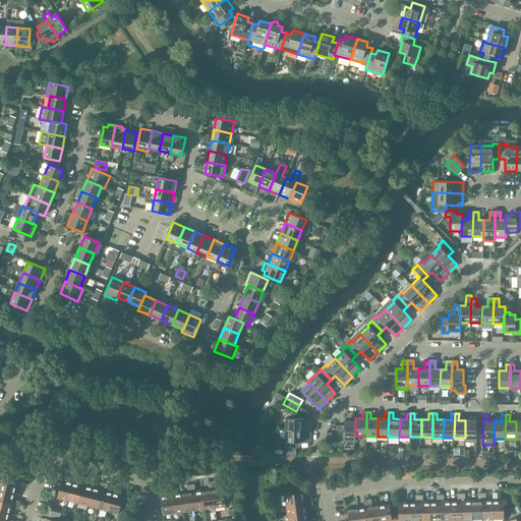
[(469,420),(465,420),(465,438),(476,438),(477,417),(469,417),(469,420)]
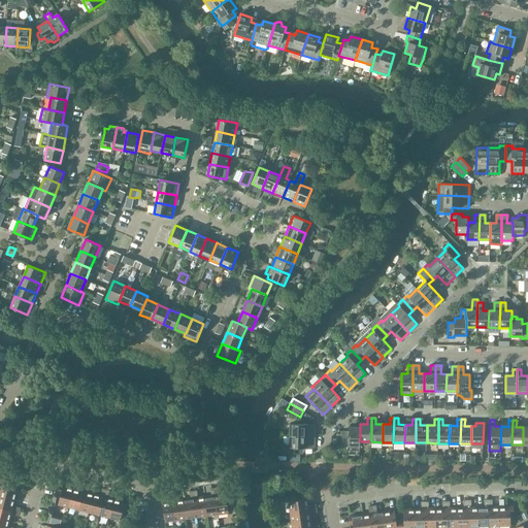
[(290,424),(290,436),(316,436),(316,425),(290,424)]
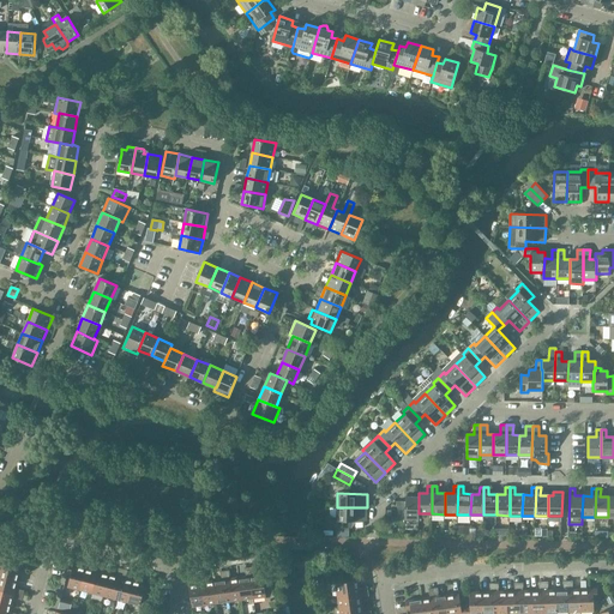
[(419,498),(405,498),(405,501),(398,501),(398,517),(405,518),(419,518),(419,513),(419,498)]
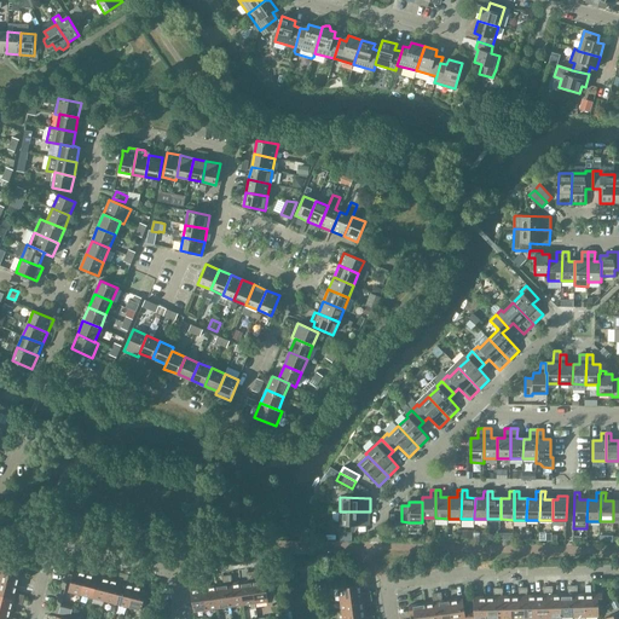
[(370,512),(340,512),(340,525),(337,525),(336,532),(354,532),(354,525),(369,526),(370,512)]
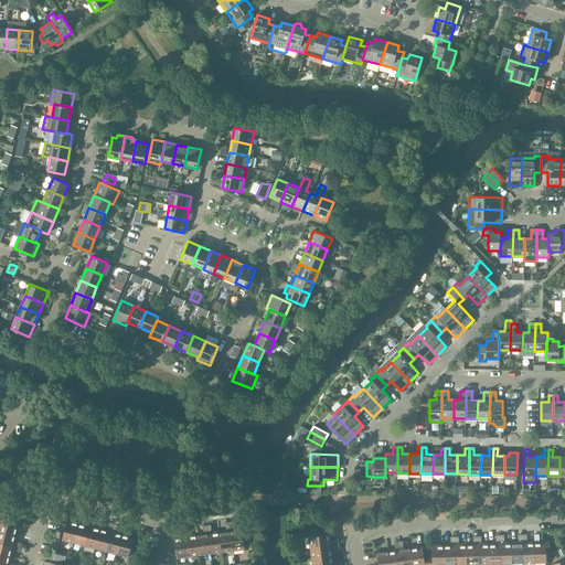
[(20,520),(11,518),(10,521),(0,519),(0,531),(17,535),(20,520)]
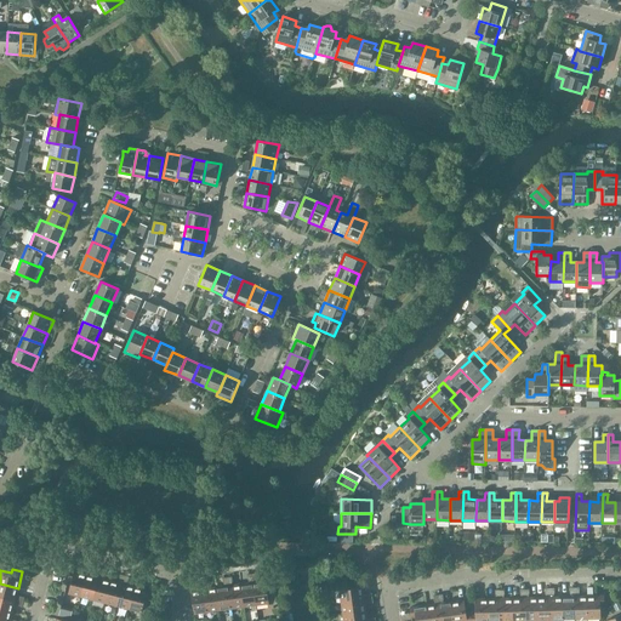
[(101,570),(96,569),(95,576),(86,575),(81,597),(93,600),(101,570)]
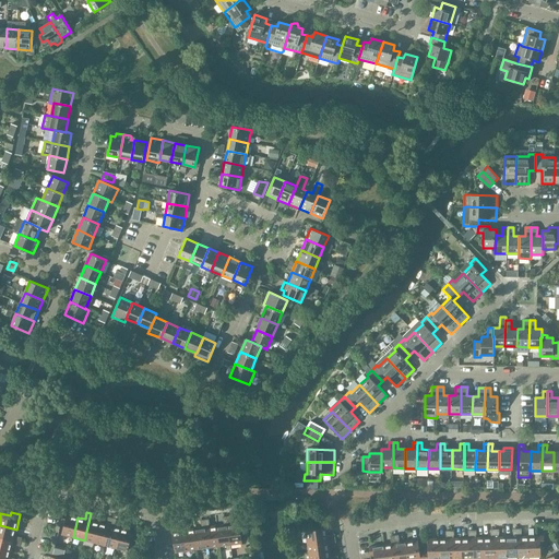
[(73,537),(78,518),(63,513),(61,523),(64,523),(61,535),(73,537)]
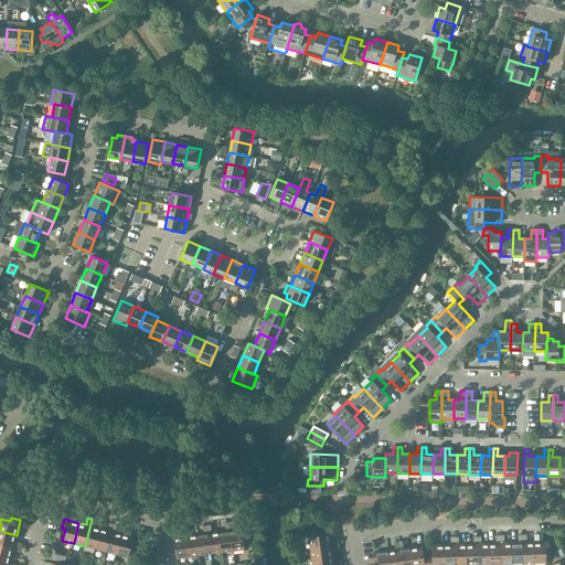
[(96,520),(92,519),(85,546),(95,548),(100,529),(94,526),(96,520)]
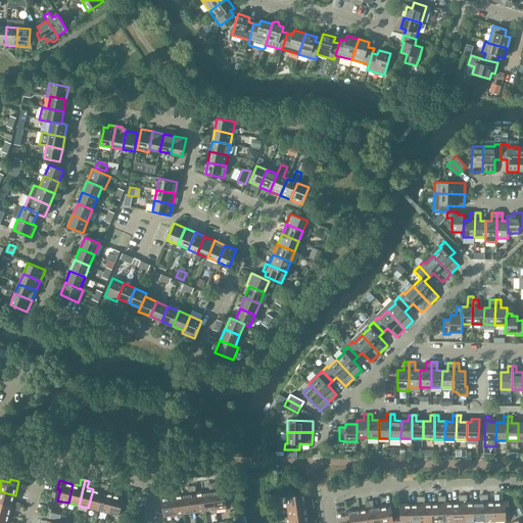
[(209,491),(202,492),(205,512),(216,510),(212,483),(208,484),(209,491)]
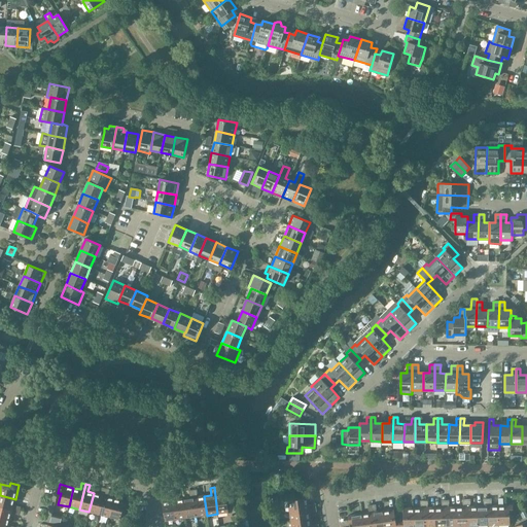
[(217,487),(214,487),(217,514),(229,513),(225,493),(218,494),(217,487)]
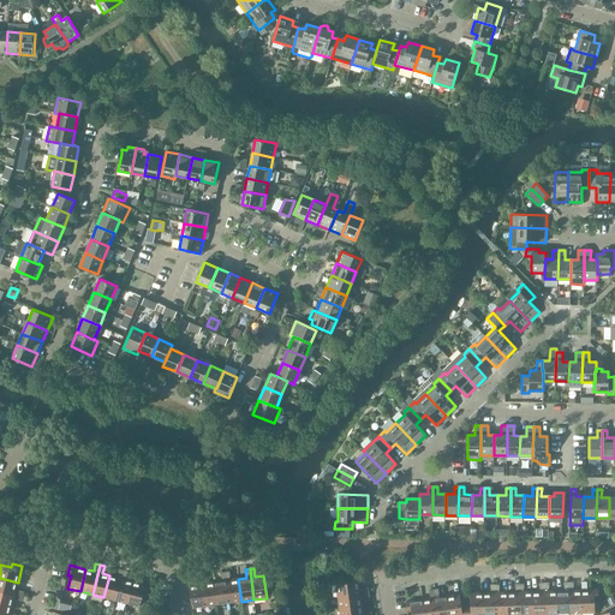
[(103,597),(115,601),(124,571),(119,569),(117,577),(109,575),(103,597)]
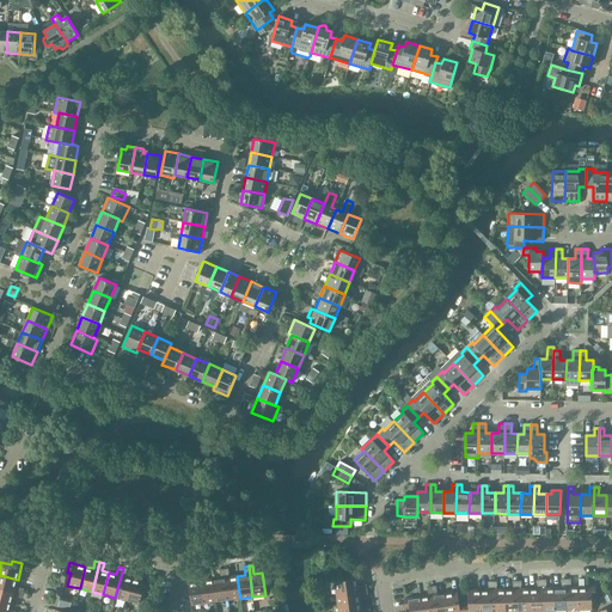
[(123,568),(115,598),(127,600),(133,579),(126,576),(128,569),(123,568)]
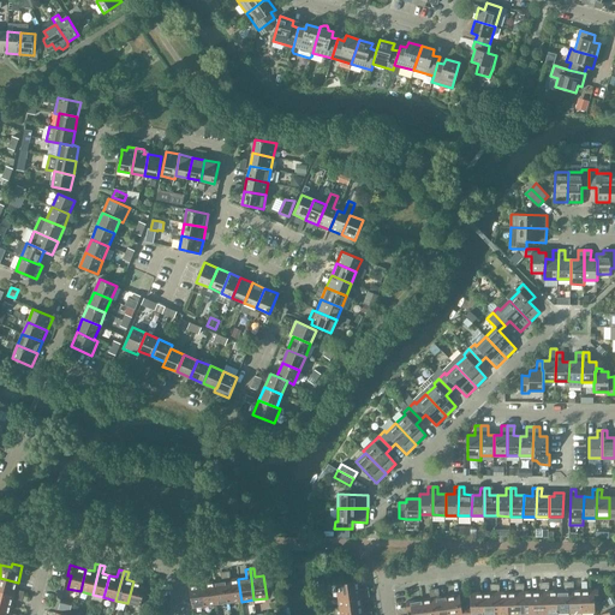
[(222,581),(214,583),(218,604),(230,603),(225,572),(221,573),(222,581)]
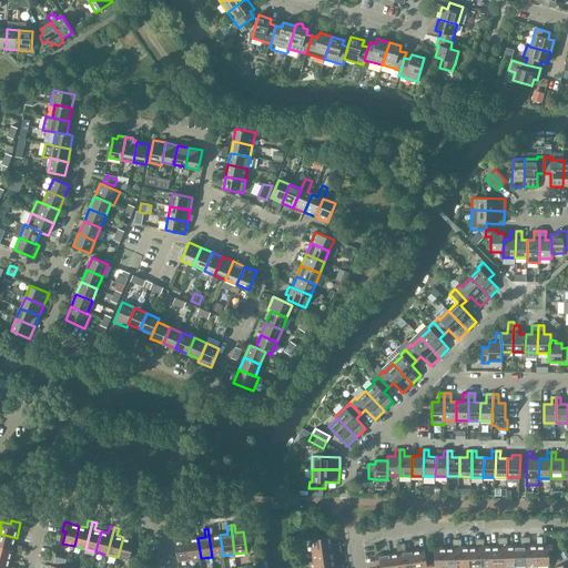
[(212,528),(208,528),(212,557),(223,556),(220,535),(213,536),(212,528)]
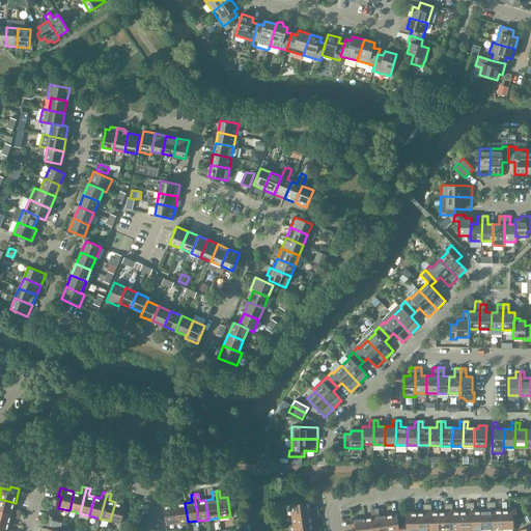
[(177,496),(173,497),(177,524),(188,522),(185,503),(178,503),(177,496)]
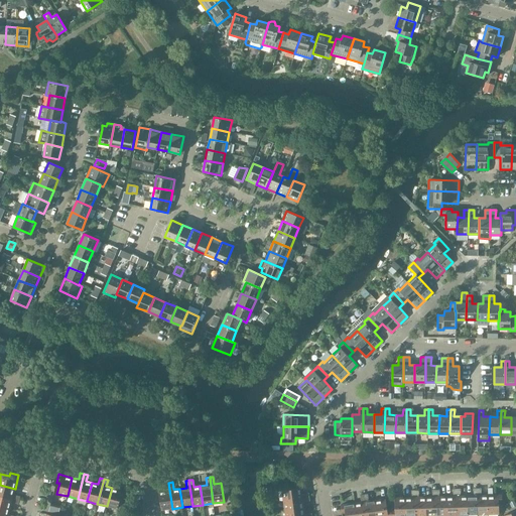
[(172,509),(168,483),(164,484),(165,490),(159,491),(161,510),(172,509)]
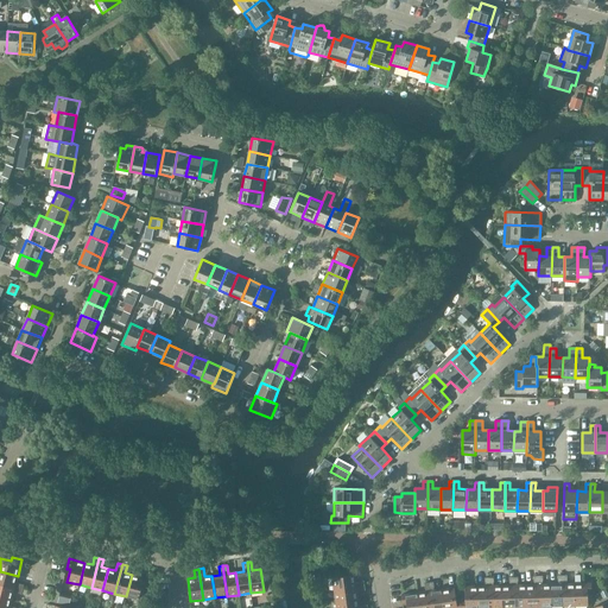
[(16,583),(18,576),(0,571),(0,583),(23,589),(24,586),(16,583)]
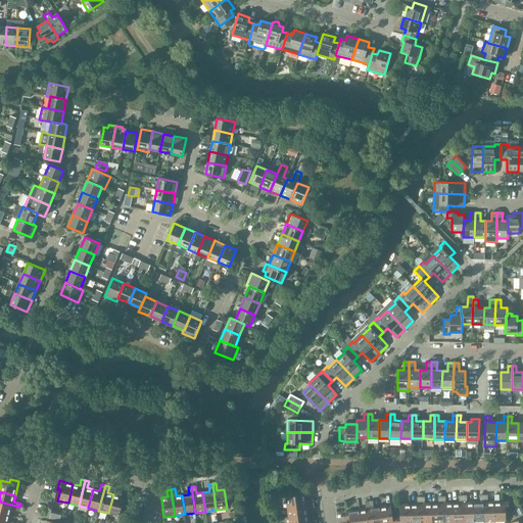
[(113,494),(108,513),(120,516),(122,506),(125,507),(128,497),(113,494)]
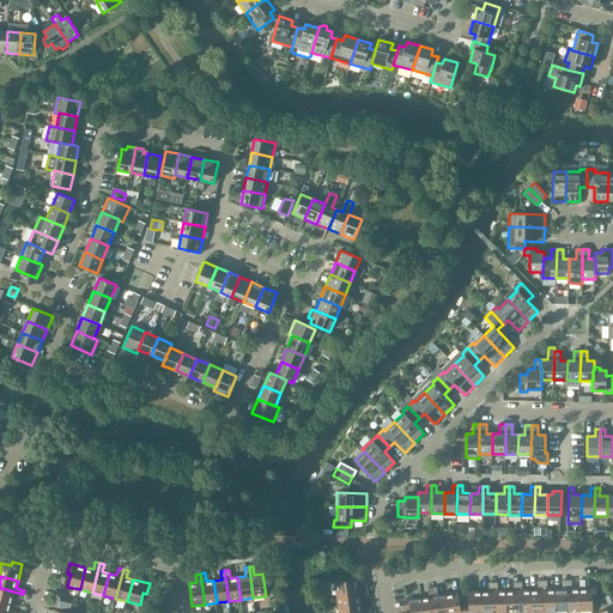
[(335,582),(337,595),(368,590),(366,586),(359,587),(358,580),(335,582)]
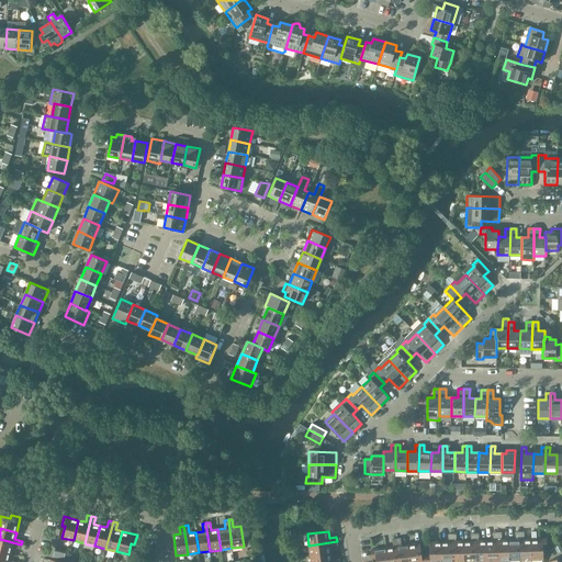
[(493,540),(486,541),(487,561),(498,561),(497,532),(493,532),(493,540)]
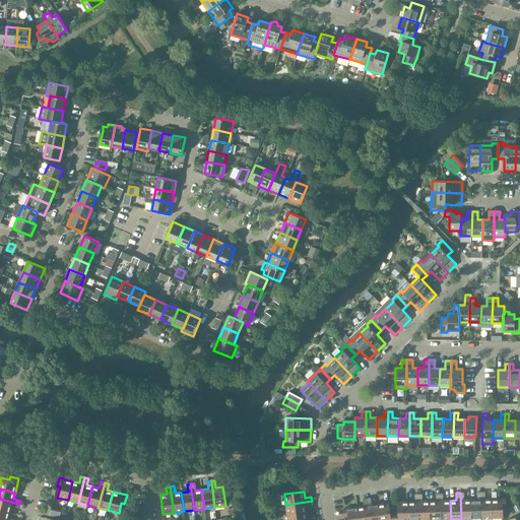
[(464,493),(460,493),(461,519),(471,519),(470,500),(464,500),(464,493)]
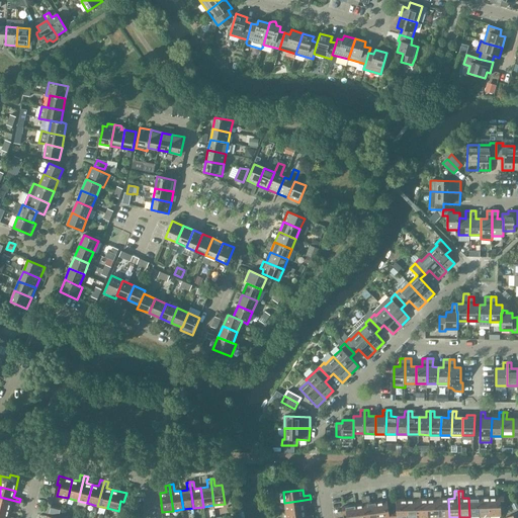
[(476,498),(468,498),(469,517),(480,517),(479,491),(476,491),(476,498)]
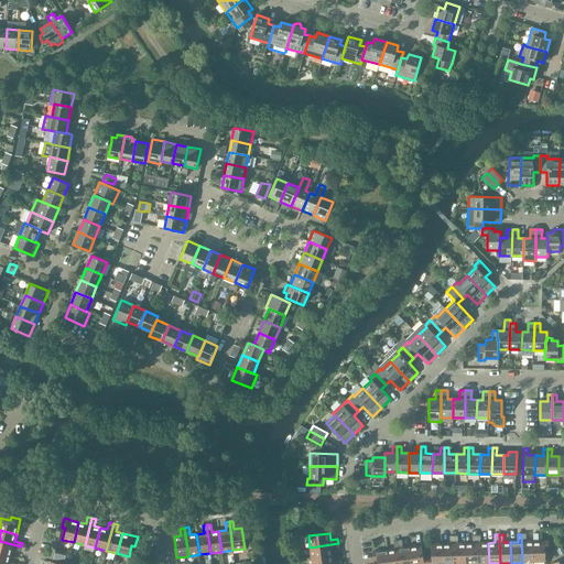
[(525,534),(521,534),(522,563),(533,563),(533,542),(527,542),(525,534)]
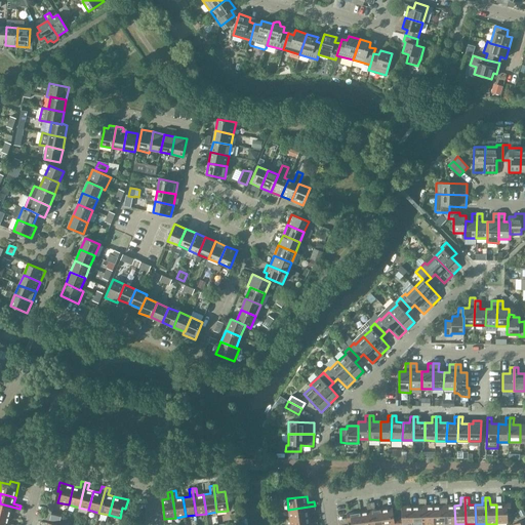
[(422,524),(422,498),(418,499),(418,507),(412,507),(412,524),(422,524)]
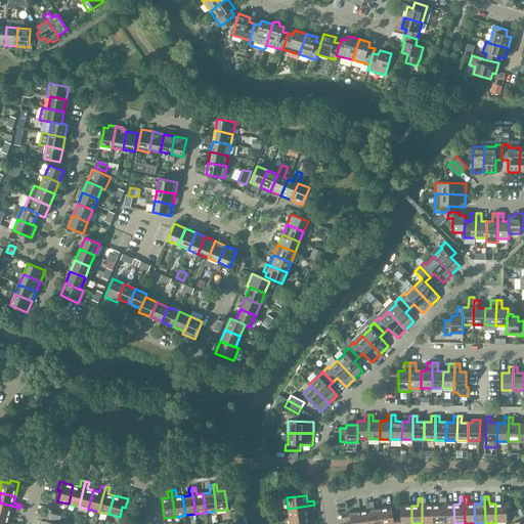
[(422,497),(422,523),(433,523),(433,505),(426,505),(426,497),(422,497)]
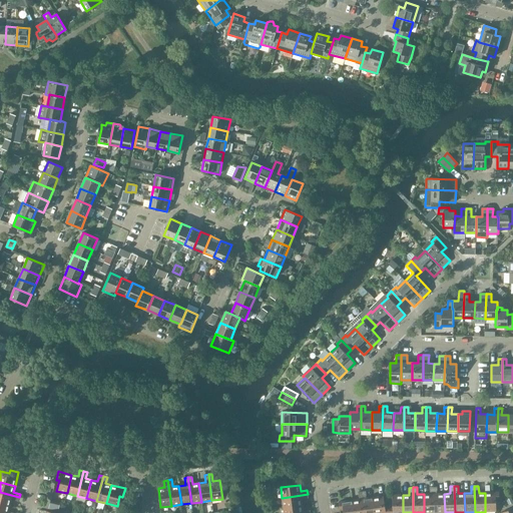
[(430,494),(424,494),(424,512),(434,512),(434,487),(430,487),(430,494)]
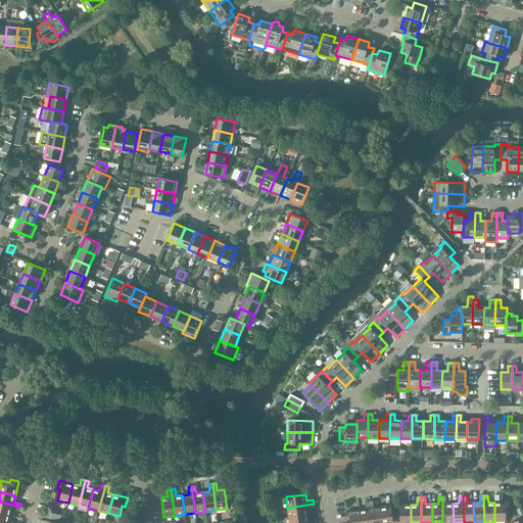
[(445,496),(442,496),(442,522),(444,522),(454,522),(453,504),(446,504),(445,496)]
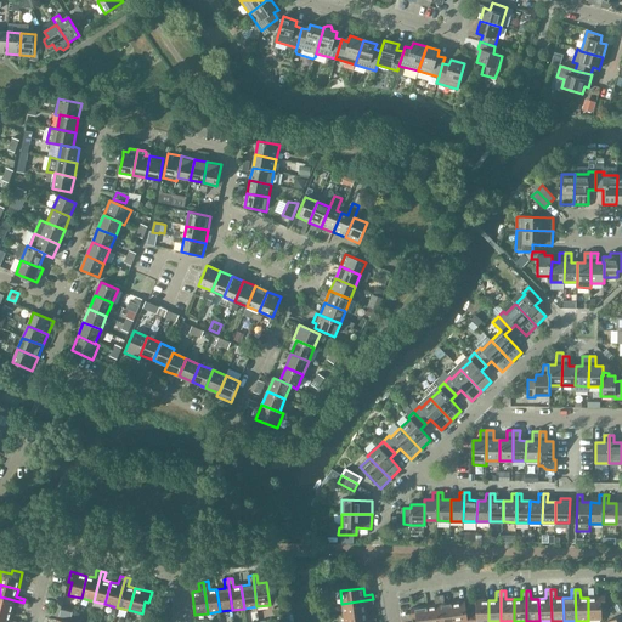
[(444,595),(439,597),(442,621),(454,621),(452,603),(445,604),(444,595)]
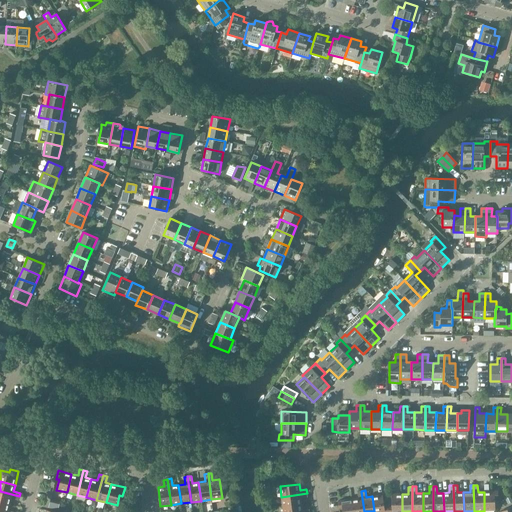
[(0,502),(10,505),(11,499),(18,500),(19,496),(0,491),(0,502)]
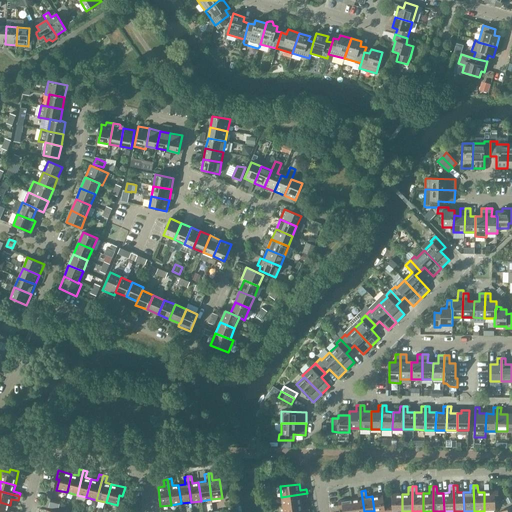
[(358,498),(352,499),(353,511),(364,511),(361,491),(357,491),(358,498)]
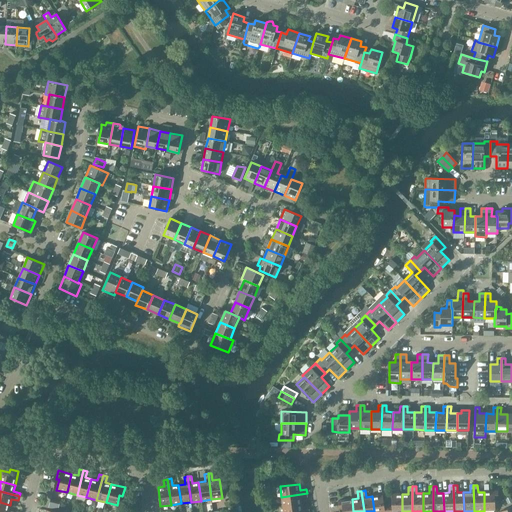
[(484,492),(484,511),(495,510),(495,500),(498,499),(498,491),(484,492)]
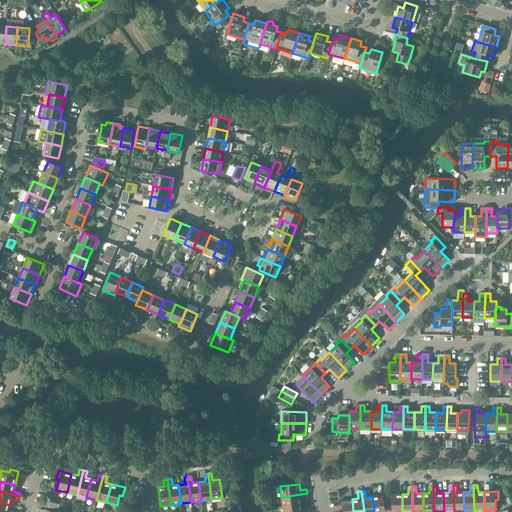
[(281,497),(283,507),(301,504),(301,498),(308,497),(307,493),(281,497)]
